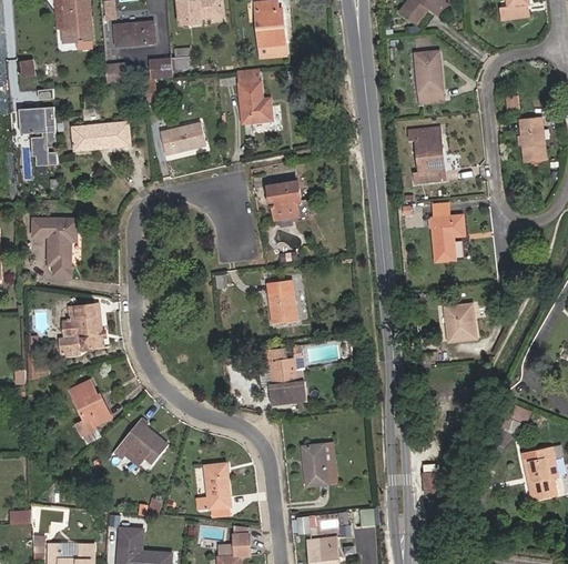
[(46,0),(49,34),(54,34),(59,33),(57,0),(46,0)]
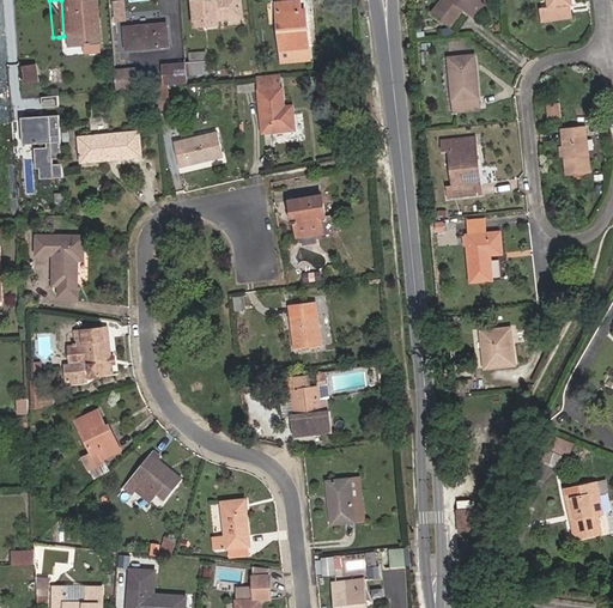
[(61,0),(64,36),(59,37),(60,49),(92,47),(87,0),(61,0)]
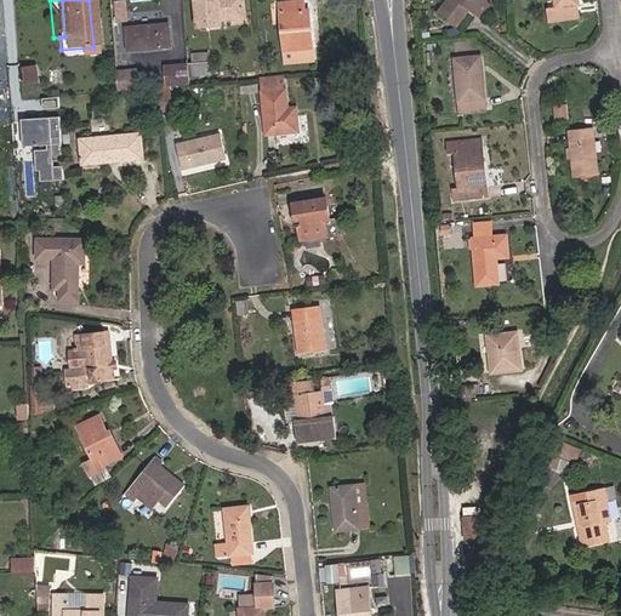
[(203,6),(194,7),(197,28),(243,24),(240,0),(215,0),(201,1),(203,6)]
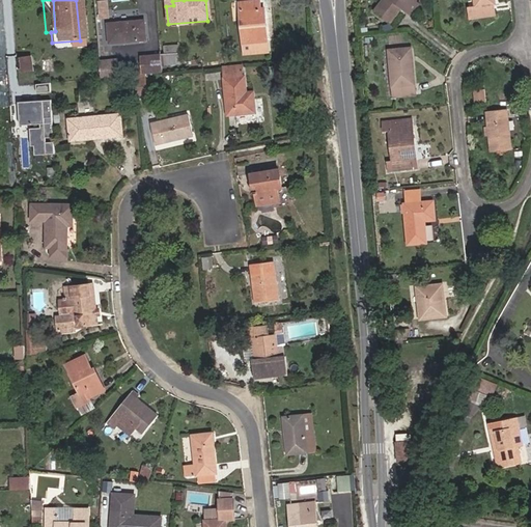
[(385,16),(390,8),(384,0),(397,0),(398,1),(401,3),(404,0),(369,0),(385,16)]
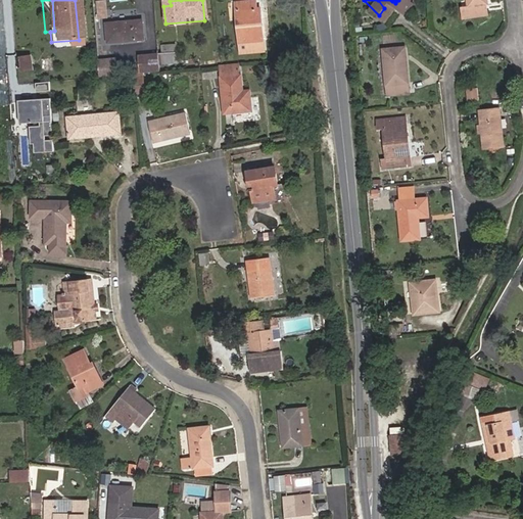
[(384,8),(392,1),(391,0),(378,0),(384,8)]
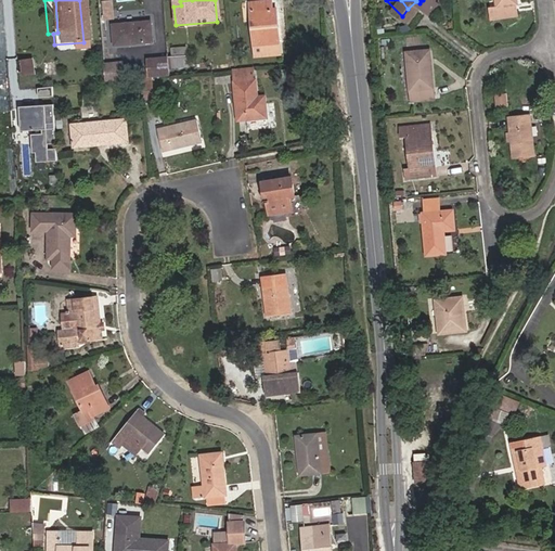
[(423,0),(420,3),(425,9),(433,0),(423,0)]
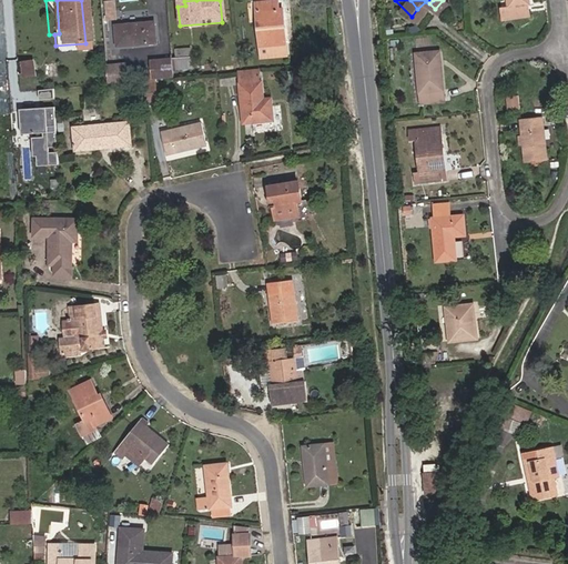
[(526,0),(505,0),(505,2),(495,2),(495,16),(525,12),(524,0),(526,0)]
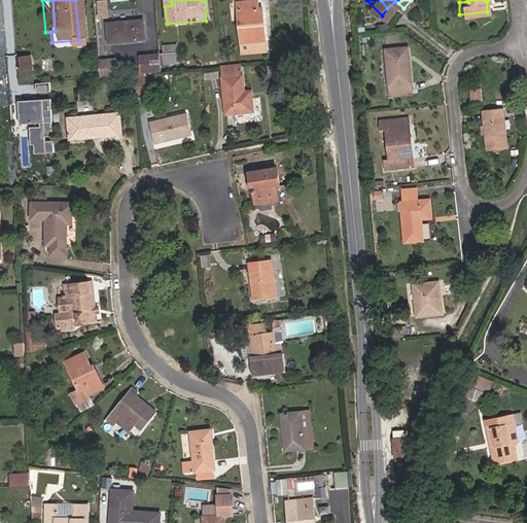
[(235,4),(240,55),(250,53),(249,44),(249,43),(262,41),(259,12),(259,9),(256,9),(255,9),(255,6),(254,2),(235,4)]
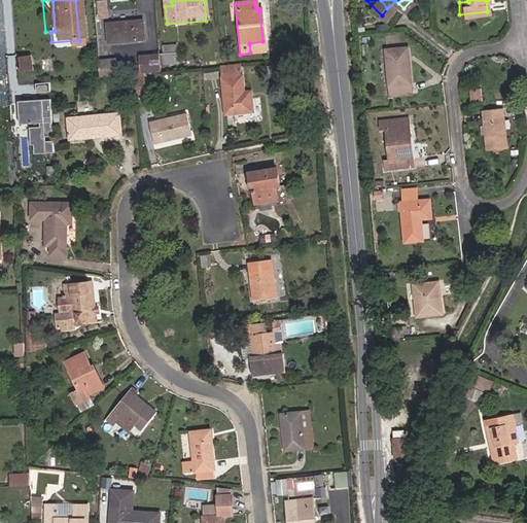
[(141,26),(102,29),(103,46),(143,43),(141,26)]
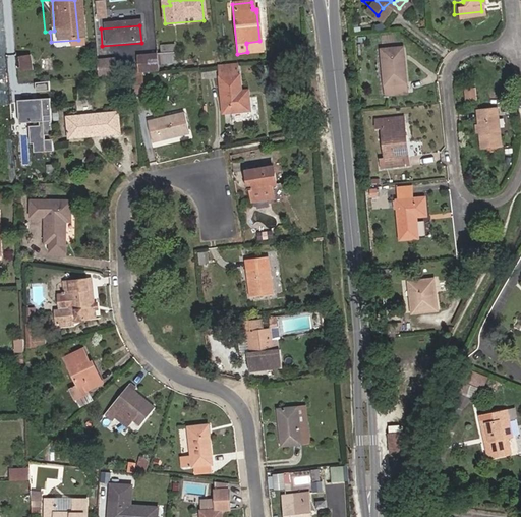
[(247,52),(262,51),(261,42),(259,41),(246,43),(246,44),(247,52)]
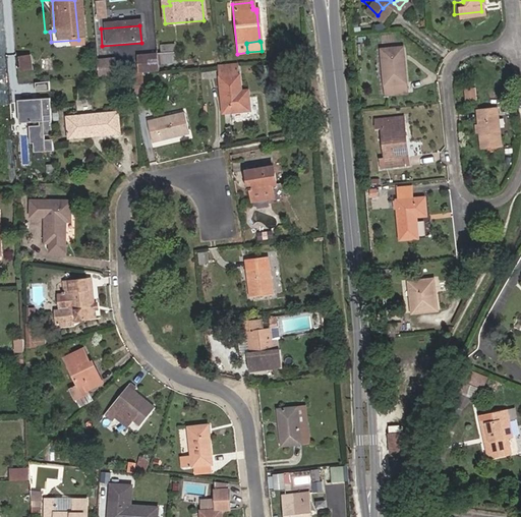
[(406,88),(403,43),(381,44),(384,90),(406,88)]
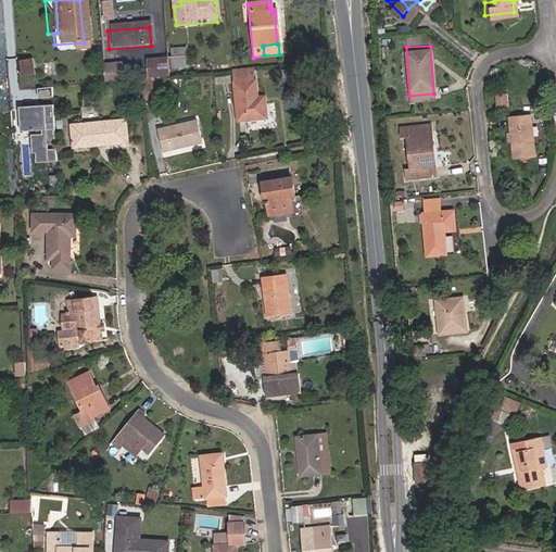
[(186,54),(172,55),(174,73),(188,72),(186,54)]
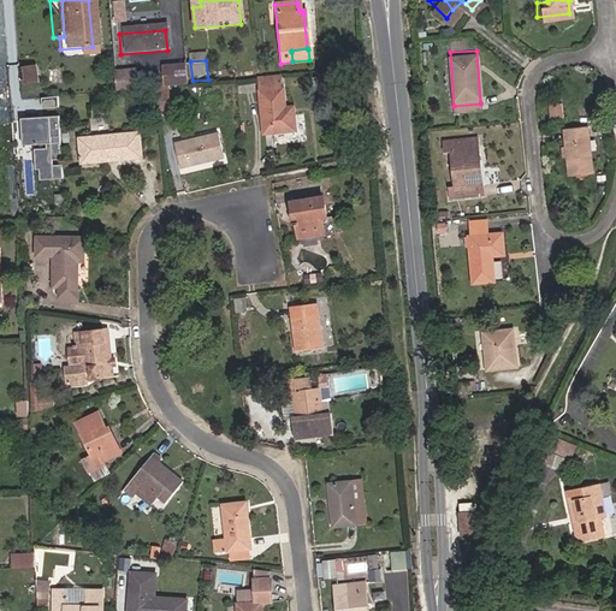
[(163,66),(164,87),(185,85),(184,64),(163,66)]
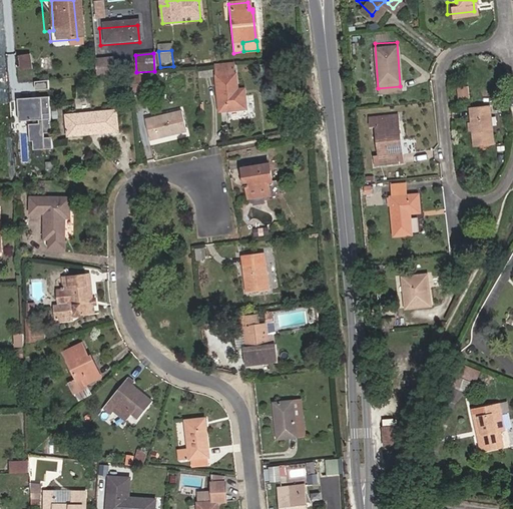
[(28,58),(19,59),(21,72),(30,71),(28,58)]
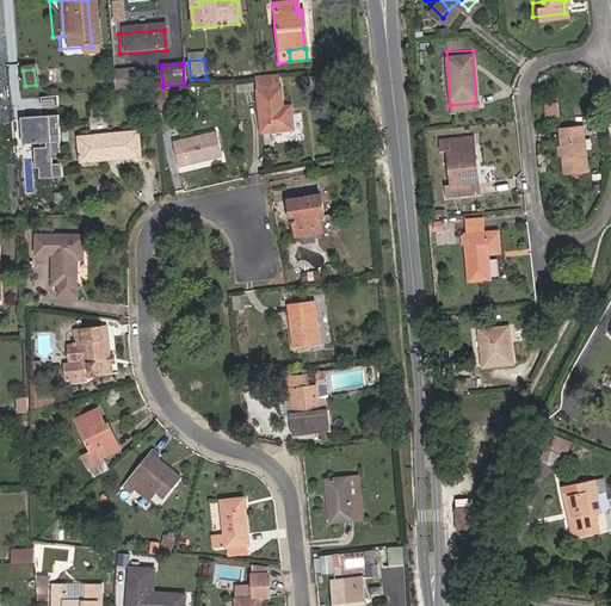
[(23,70),(8,73),(11,87),(25,86),(23,70)]
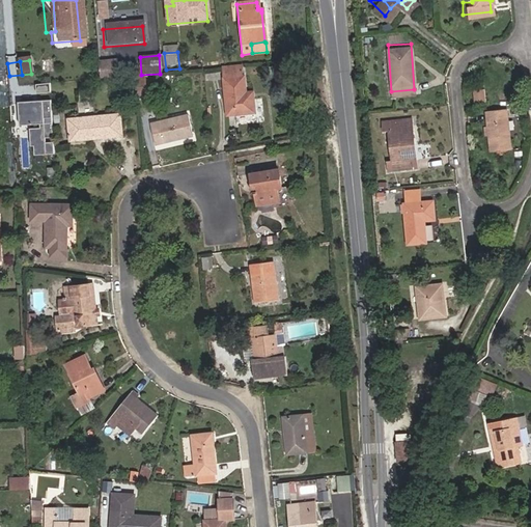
[(115,78),(114,61),(105,62),(106,79),(115,78)]
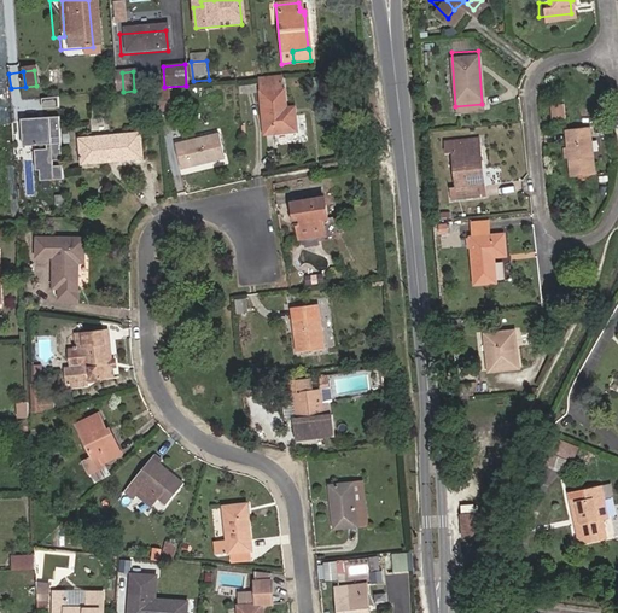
[(123,92),(122,73),(112,74),(114,92),(123,92)]
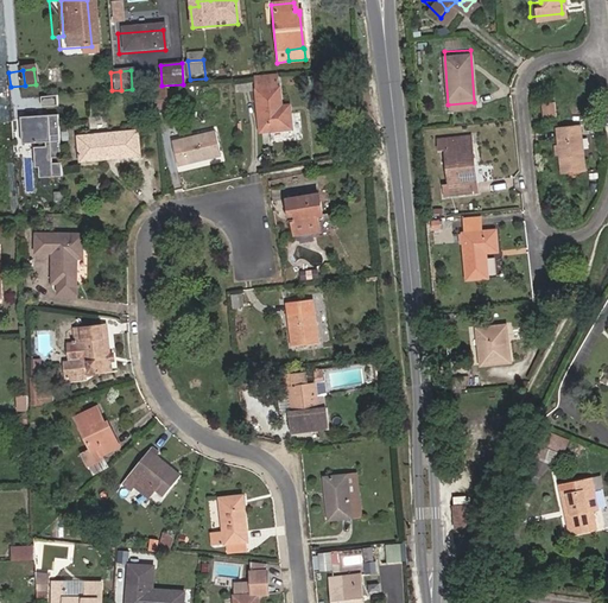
[(274,75),(254,77),(258,133),(289,131),(287,113),(277,113),(274,75)]
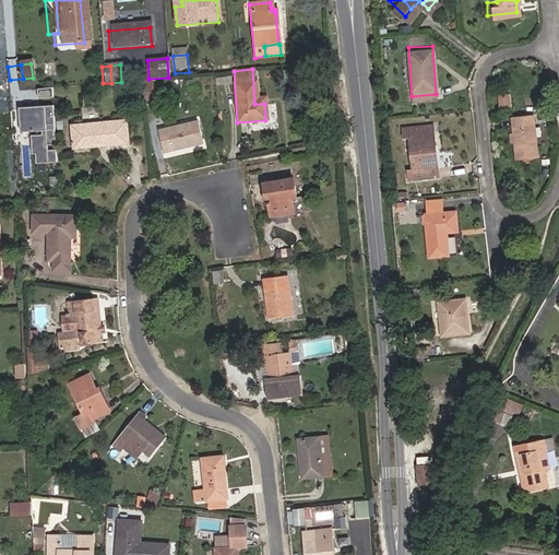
[(150,101),(149,84),(139,85),(141,102),(150,101)]
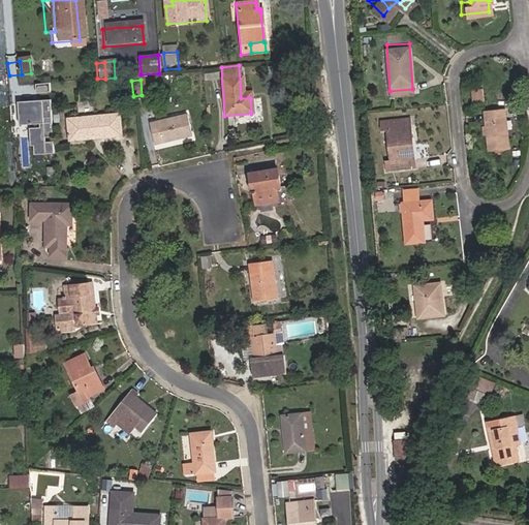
[(479,84),(470,85),(471,96),(480,95),(479,84)]
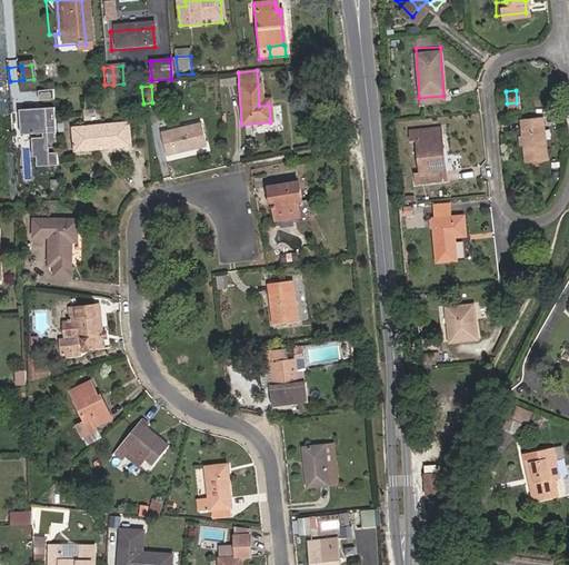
[(55,100),(17,103),(19,128),(32,127),(33,160),(59,159),(55,100)]
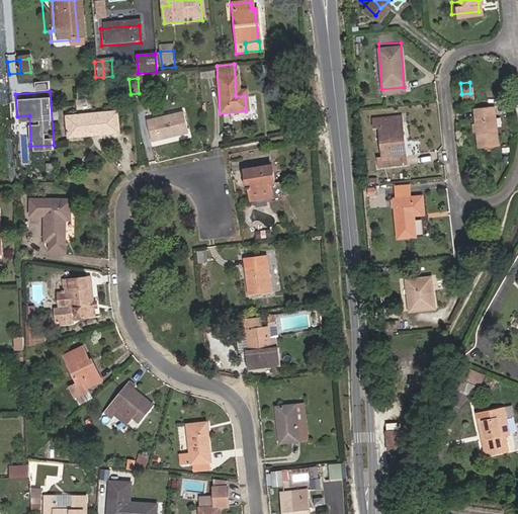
[(496,104),(473,106),(477,141),(498,140),(496,104)]
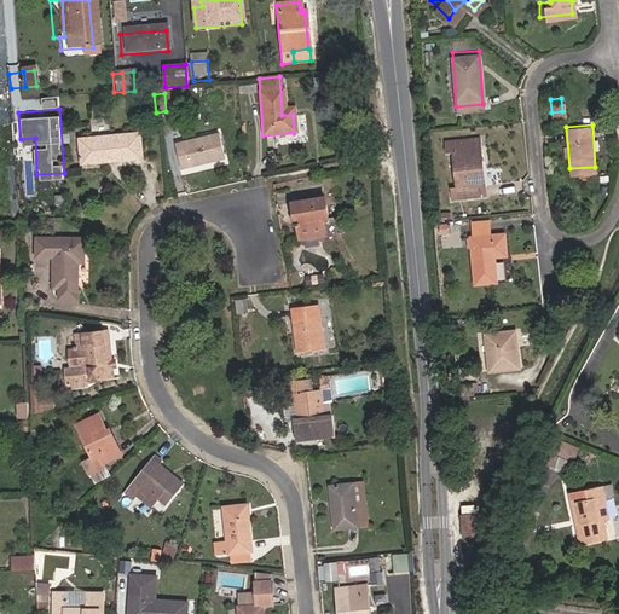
[(453,144),(456,179),(476,178),(482,178),(479,131),(446,132),(446,144),(453,144)]
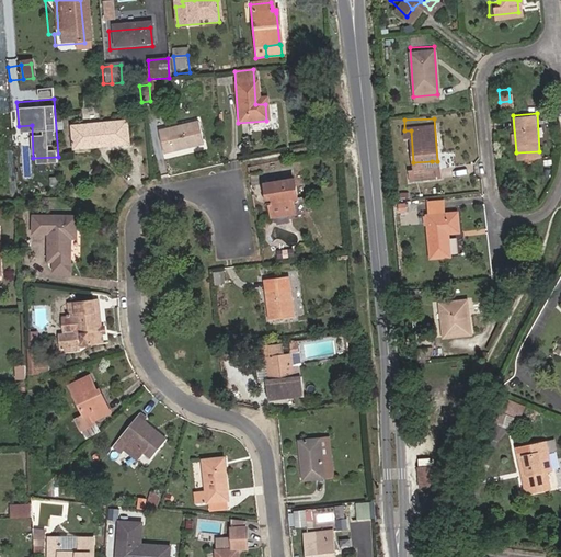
[(70,128),(73,151),(128,146),(125,123),(70,128)]
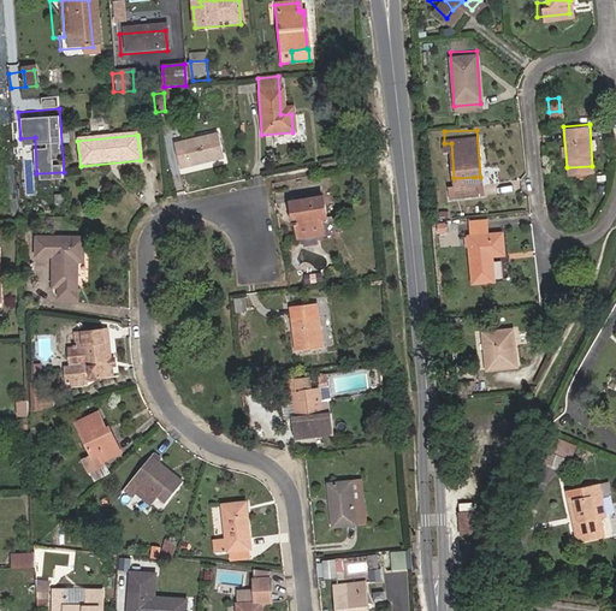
[(170,146),(176,168),(220,158),(214,135),(170,146)]
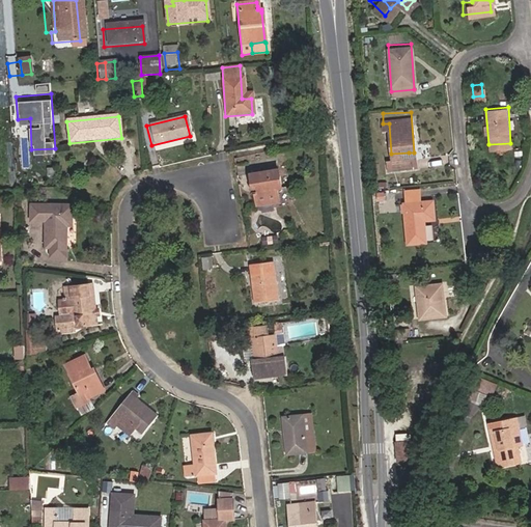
[(409,153),(391,154),(392,163),(409,162),(409,153)]
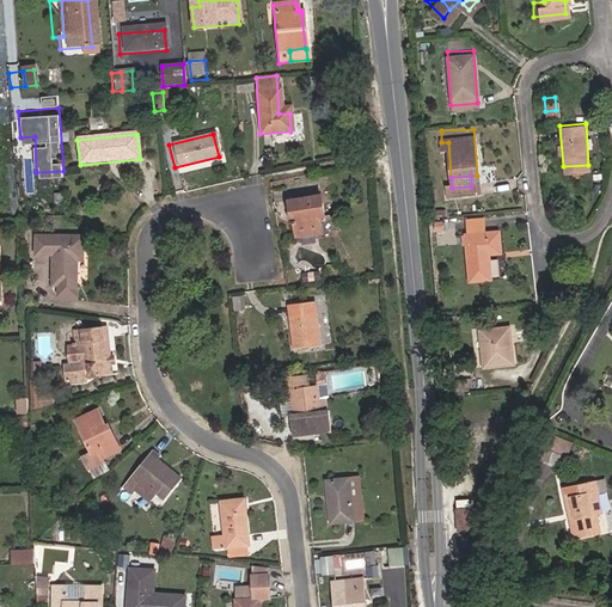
[(322,220),(317,196),(289,201),(295,237),(317,233),(314,221),(322,220)]
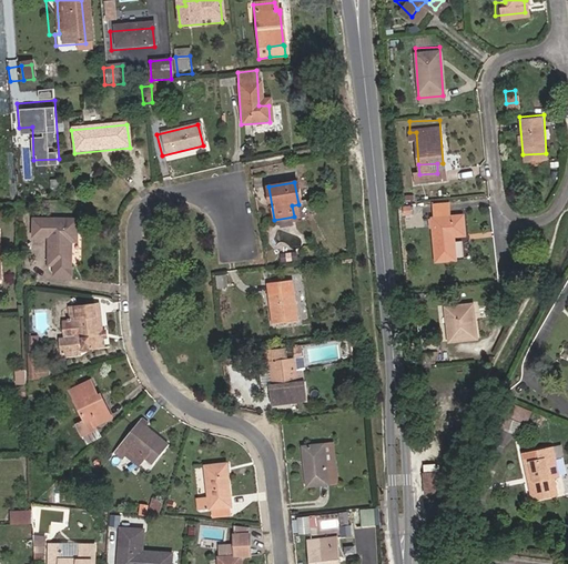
[(452,214),(450,200),(432,202),(433,215),(452,214)]
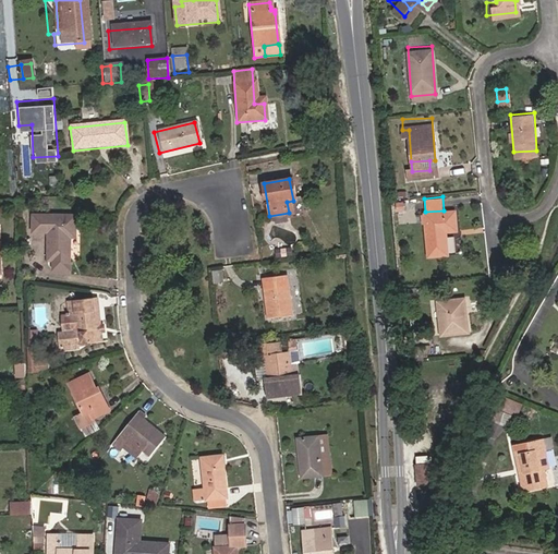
[(429,254),(446,253),(444,230),(457,229),(456,209),(444,211),(425,212),(429,254)]
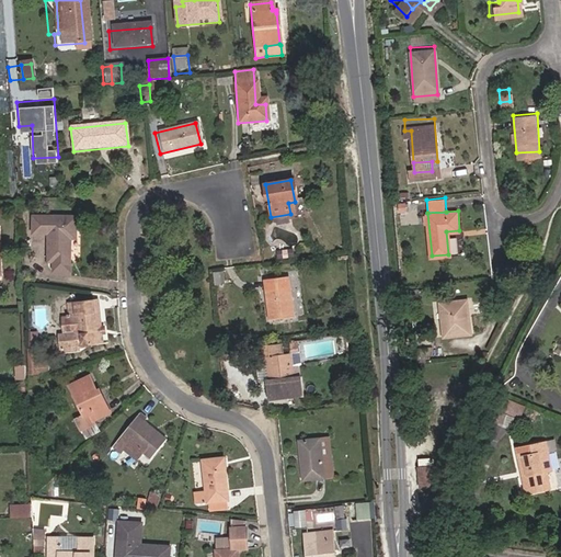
[(79,218),(34,218),(34,237),(52,237),(52,274),(71,274),(71,238),(79,238),(79,218)]
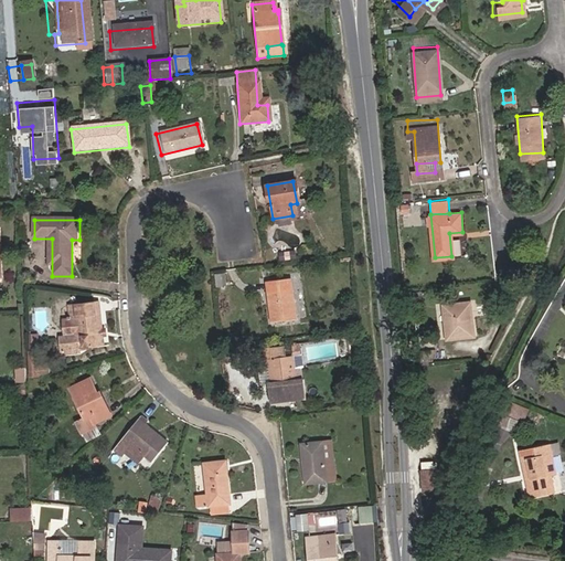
[(465,255),(462,232),(449,233),(451,256),(465,255)]
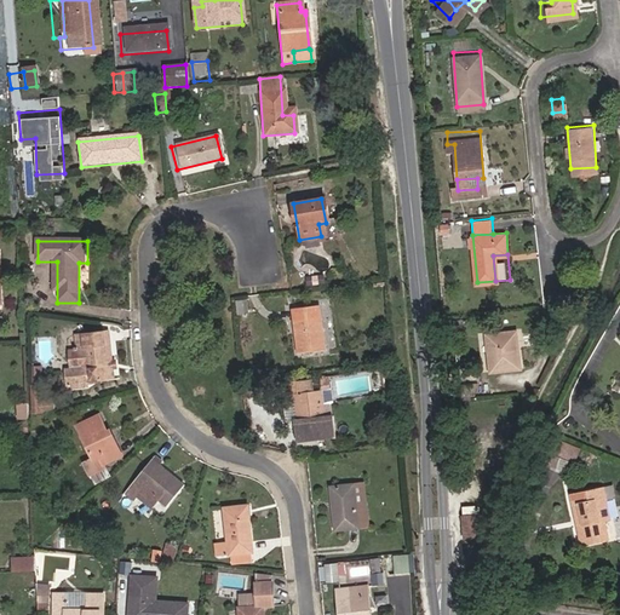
[(322,277),(306,279),(306,287),(323,286),(322,277)]
